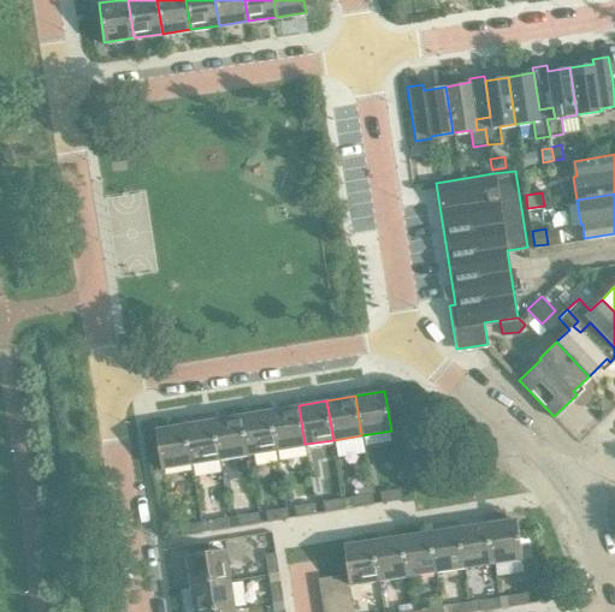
[(276,449),(305,444),(299,405),(270,410),(276,449)]
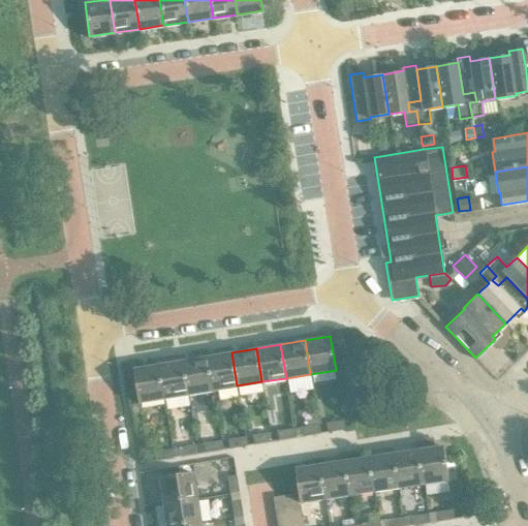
[(213,390),(237,385),(231,352),(208,356),(213,390)]
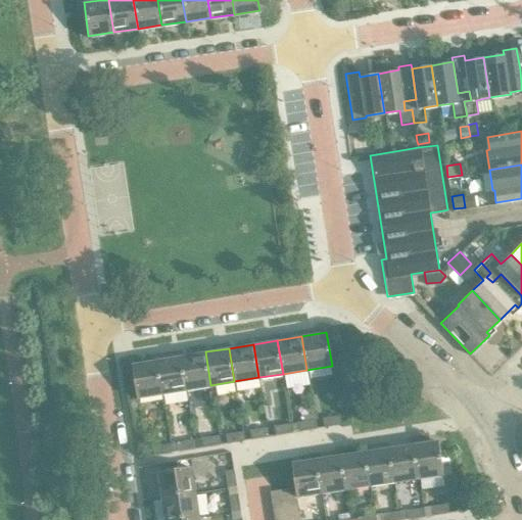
[(186,389),(210,385),(205,351),(181,356),(186,389)]
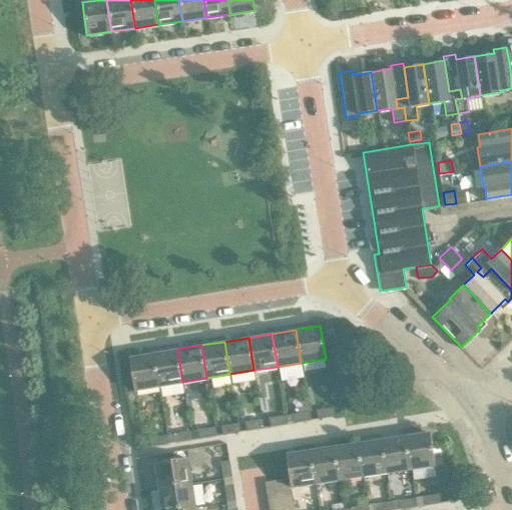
[(159,386),(182,382),(177,349),(153,353),(159,386)]
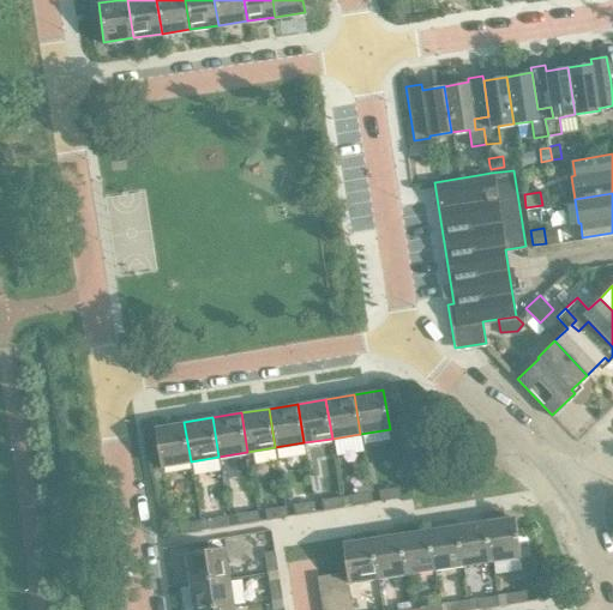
[(191,461),(184,422),(155,427),(161,466),(191,461)]
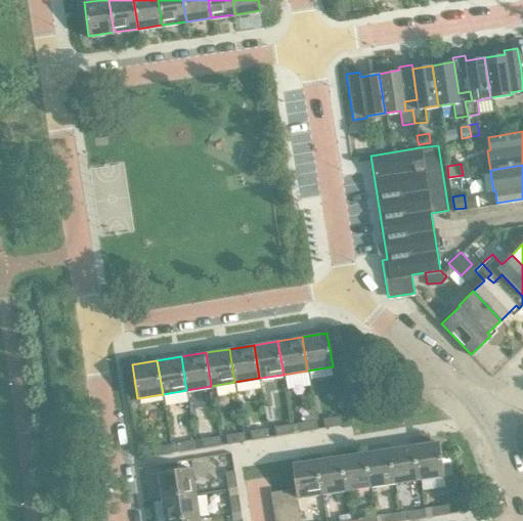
[(322,418),(324,426),(341,423),(340,415),(322,418)]
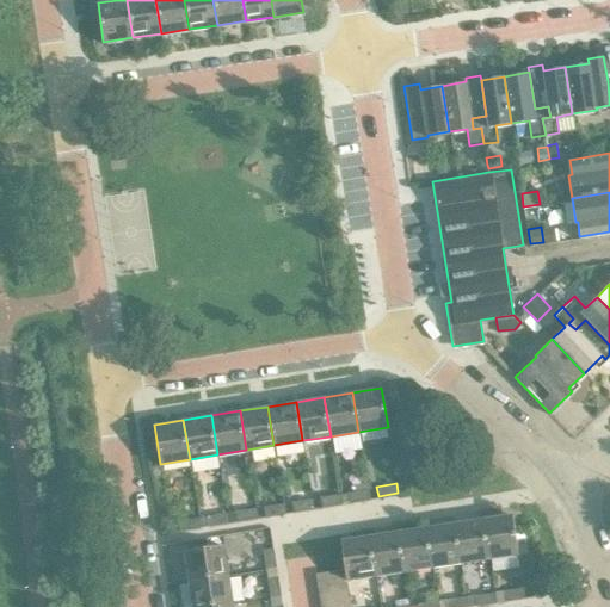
[(347,491),(349,501),(369,497),(368,488),(347,491)]
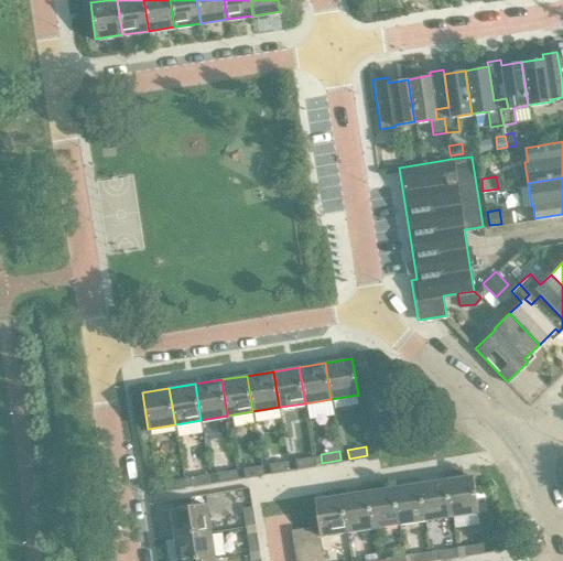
[(295,459),(296,467),(315,464),(313,455),(295,459)]
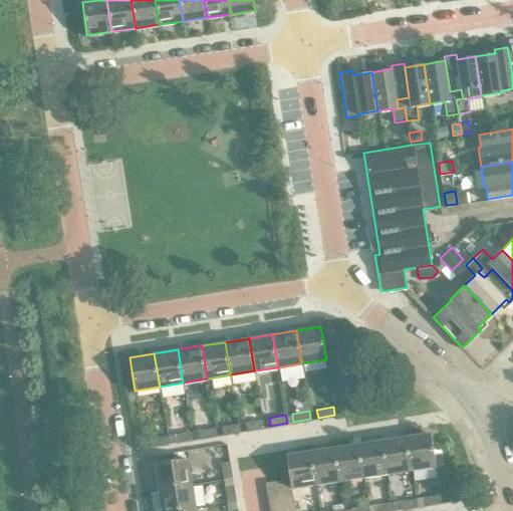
[(245,422),(246,430),(263,427),(262,419),(245,422)]
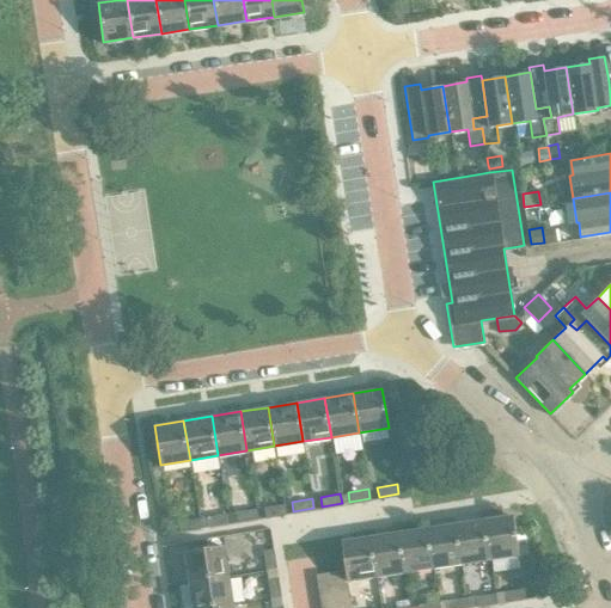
[(266,516),(267,515),(286,513),(283,503),(264,507),(266,516)]
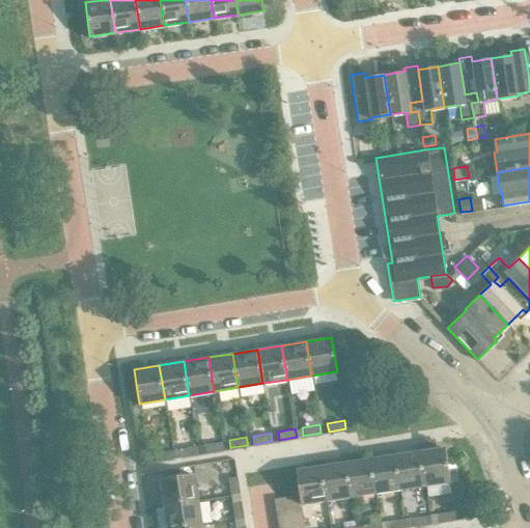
[(204,443),(205,452),(223,449),(221,441),(204,443)]
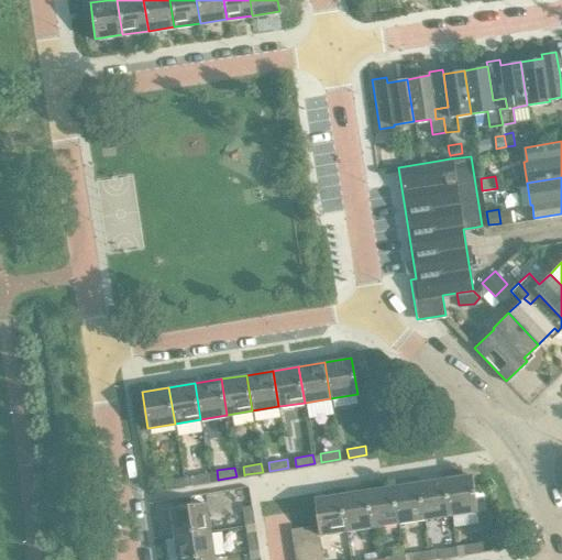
[(190,474),(191,484),(210,481),(209,472),(190,474)]
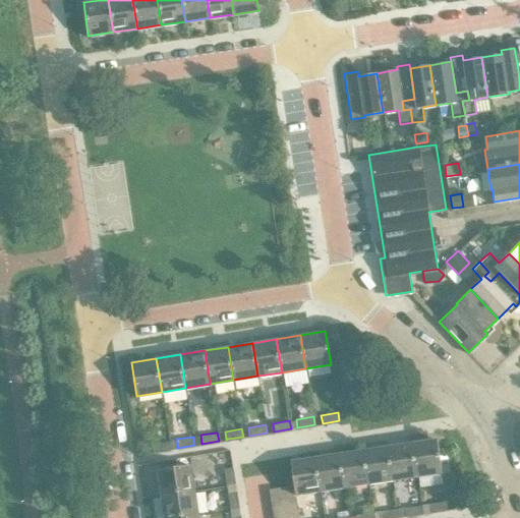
[(411,442),(416,476),(442,472),(437,439),(411,442)]
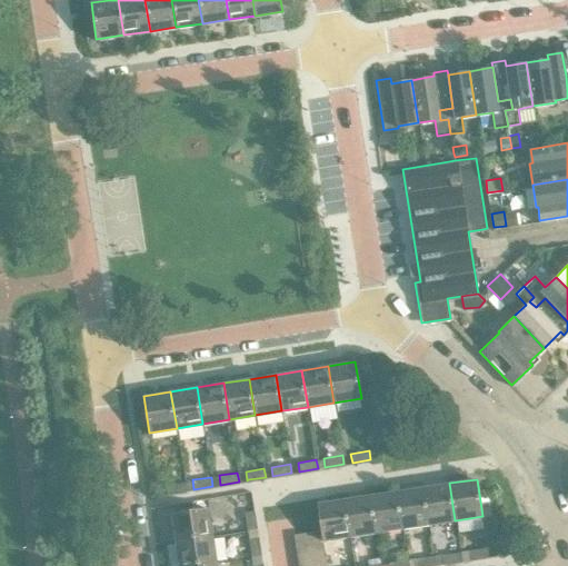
[(166,484),(167,494),(186,490),(185,480),(166,484)]
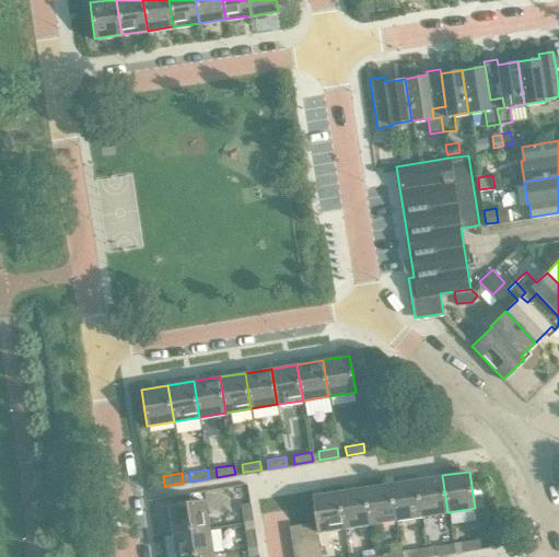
[(421,515),(447,512),(442,475),(416,479),(421,515)]
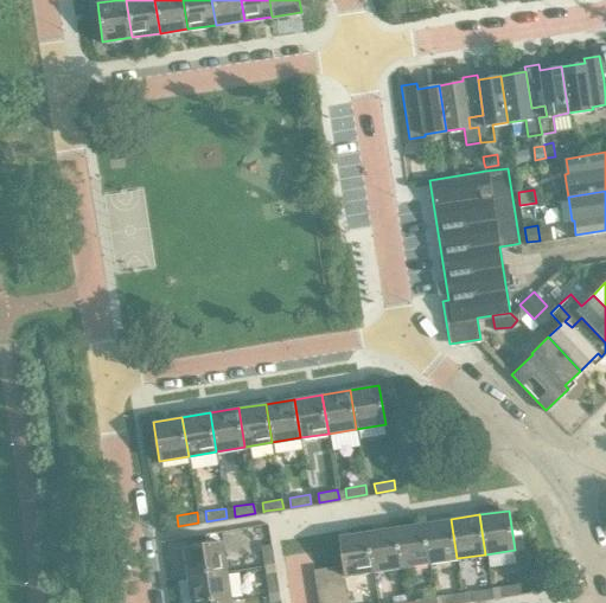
[(429,563),(457,558),(451,519),(423,524),(429,563)]
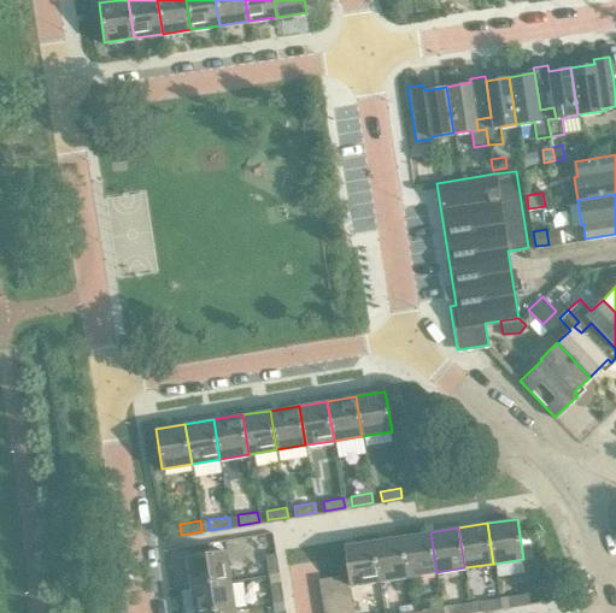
[(408,576),(436,572),(430,532),(402,536),(408,576)]
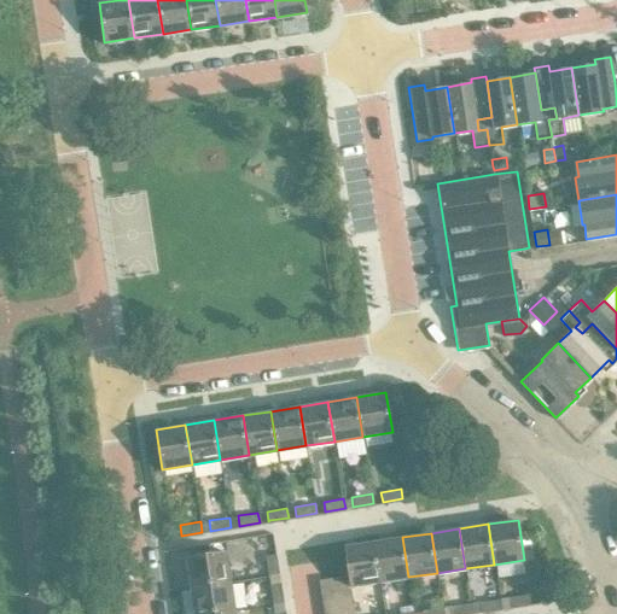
[(380,582),(408,577),(402,537),(374,542),(380,582)]
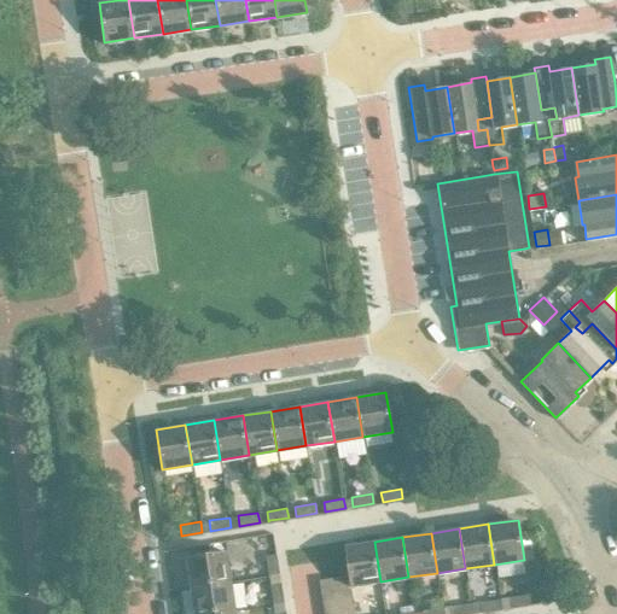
[(380,582),(374,542),(344,545),(348,573),(350,586),(380,582)]
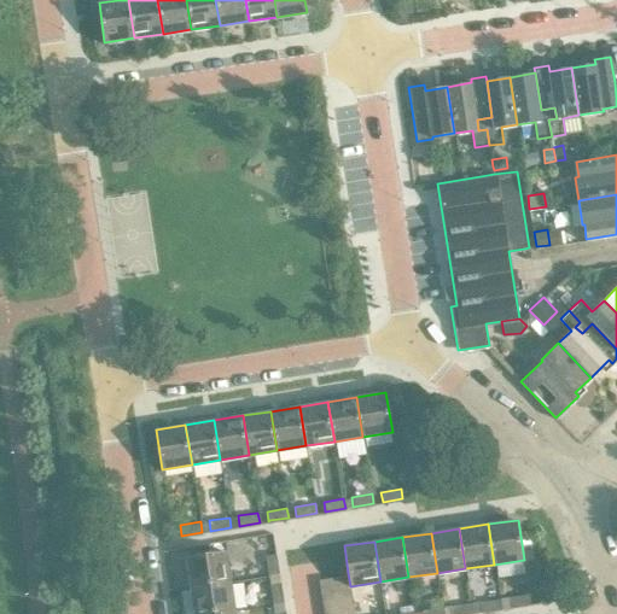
[(191,586),(231,580),(226,550),(186,556),(191,586)]
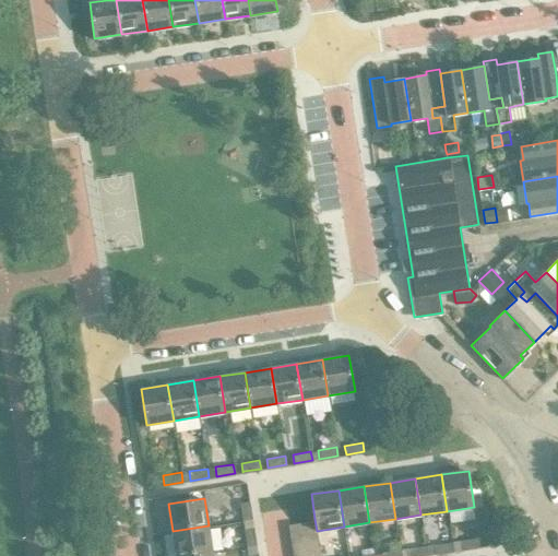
[(242,520),(252,518),(249,499),(240,501),(242,520)]
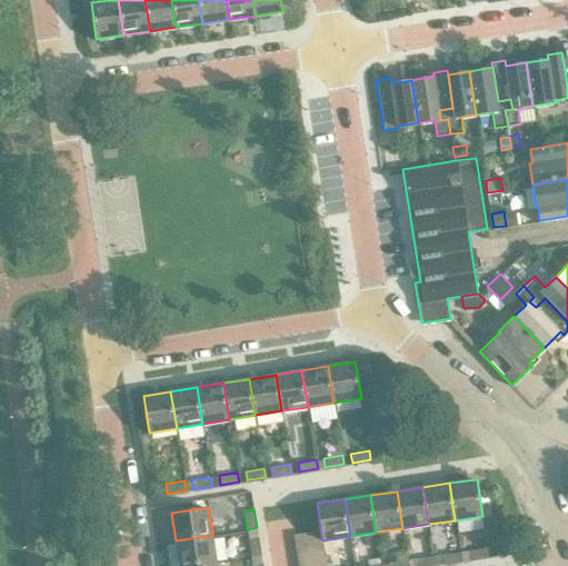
[(295,546),(322,542),(322,540),(320,528),(292,533),(295,546)]
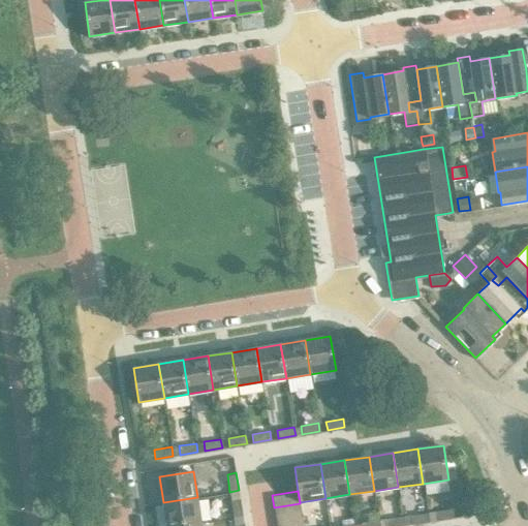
[(163,502),(166,525),(169,525),(200,522),(197,497),(163,502)]
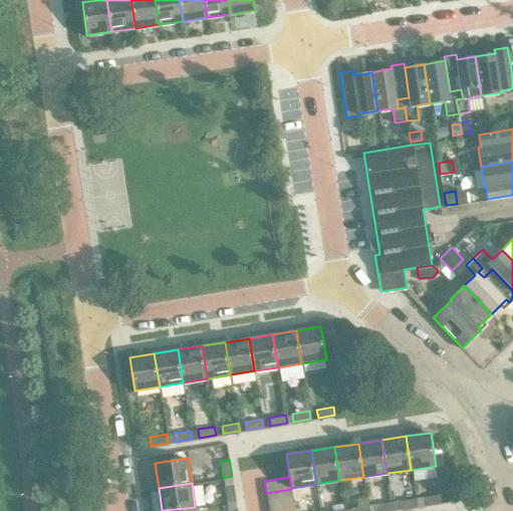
[(227,501),(235,500),(233,483),(225,484),(227,501)]
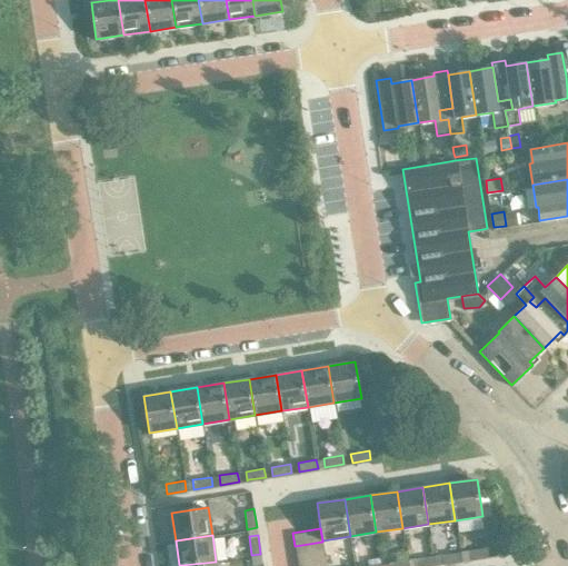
[(297,559),(325,555),(322,542),(295,546),(297,559)]
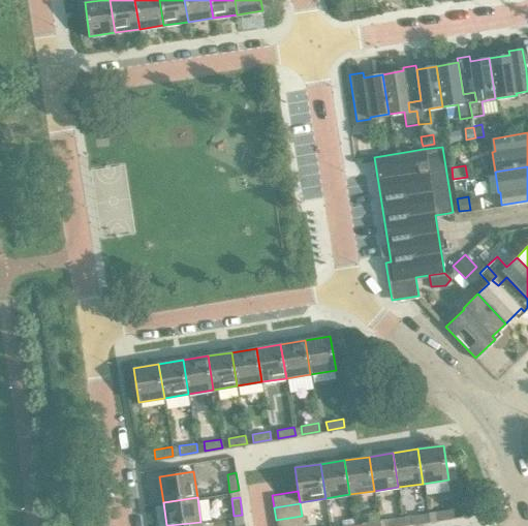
[(435,512),(436,520),(454,517),(453,508),(435,512)]
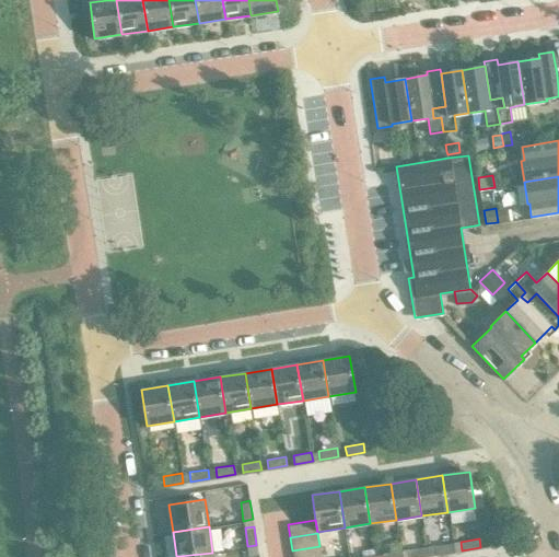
[(434,545),(435,554),(454,552),(453,543),(434,545)]
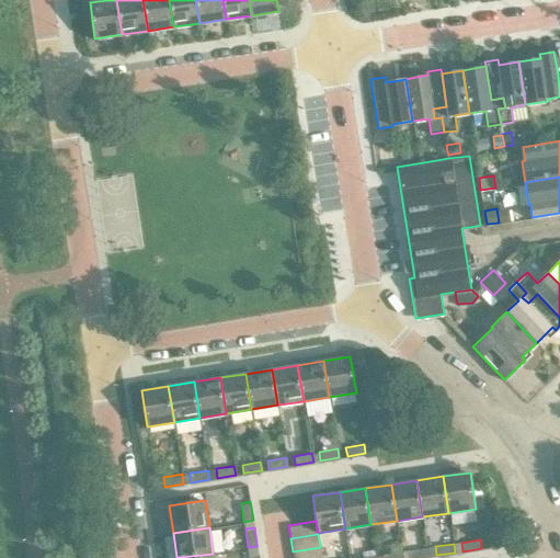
[(294,557),(321,557),(320,547),(293,551),(294,557)]
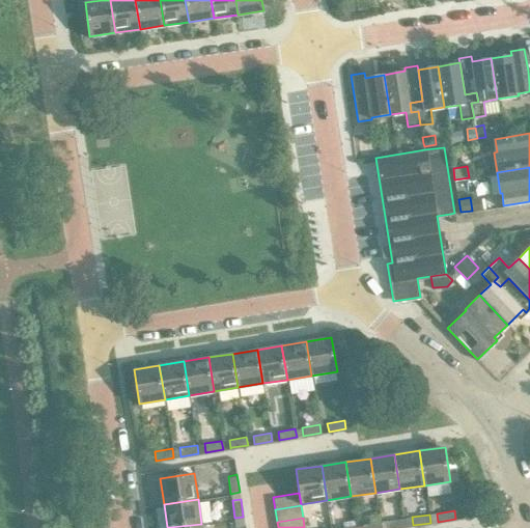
[(388,521),(388,527),(393,527),(406,526),(405,518),(388,521)]
